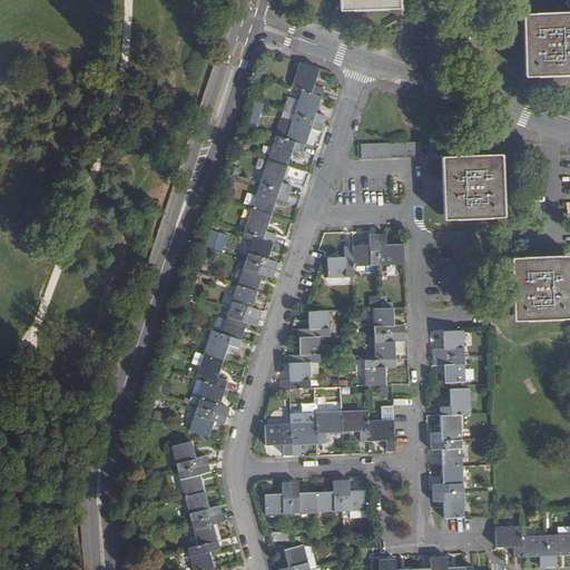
[(397,0),(338,0),(340,10),(399,8),(397,0)]
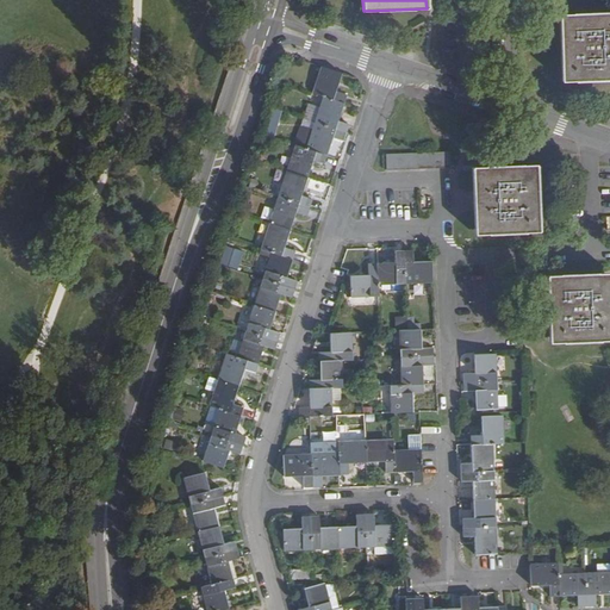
[(609,13),(560,16),(562,82),(609,79),(609,13)]
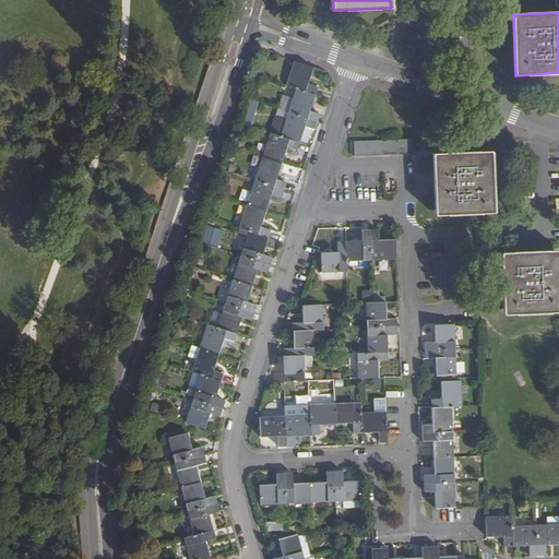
[(312,67),(294,61),(286,86),(295,88),(314,95),(317,87),(307,84),(312,67)]
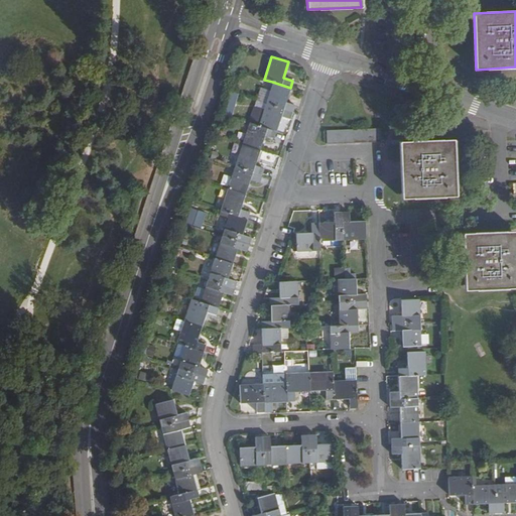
[(290,88),(272,82),(265,104),(292,113),(294,106),(285,103),(290,88)]
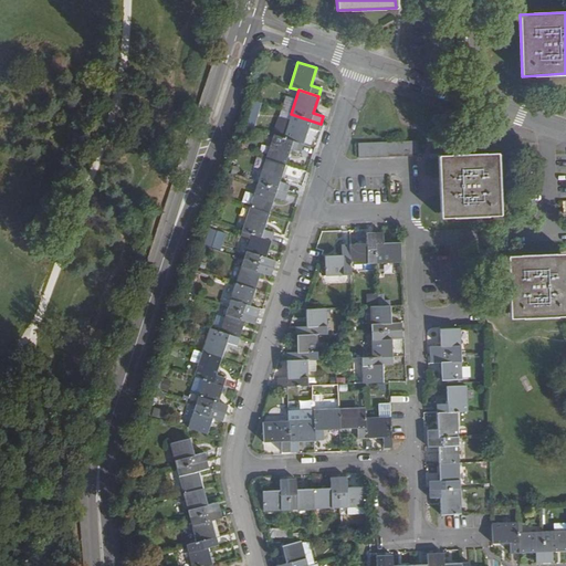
[(248,125),(254,127),(260,103),(253,101),(248,125)]
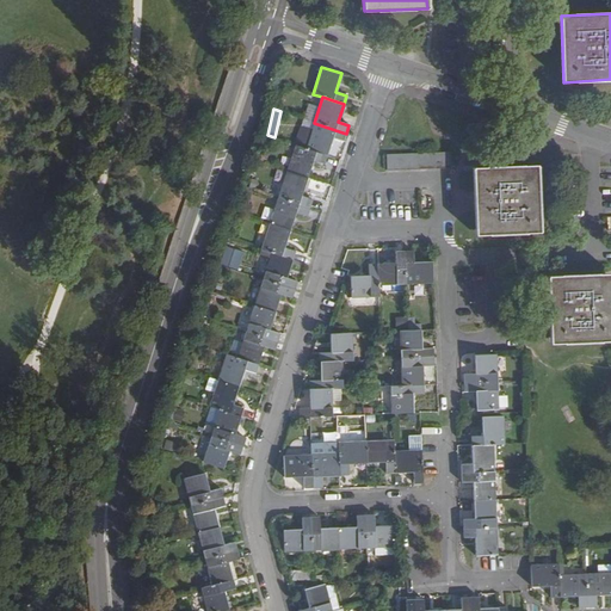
[(346,134),(314,123),(306,149),(327,156),(332,139),(344,142),(346,134)]
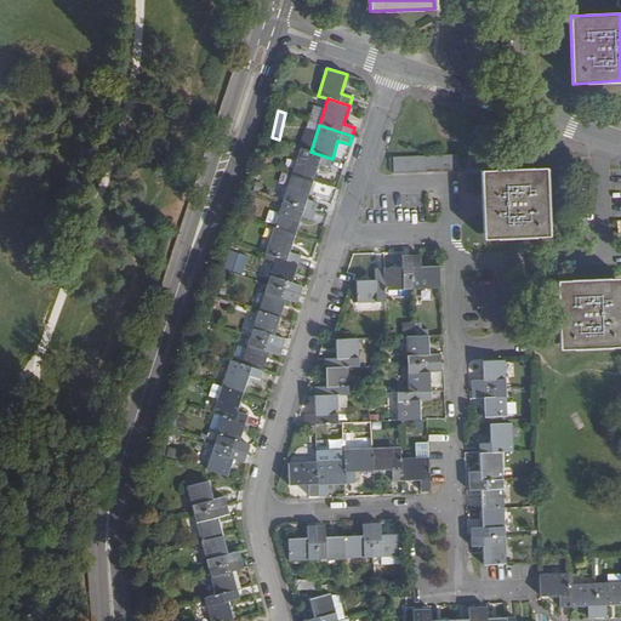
[(330,167),(332,159),(311,152),(300,148),(291,175),(312,182),(318,164),(330,167)]
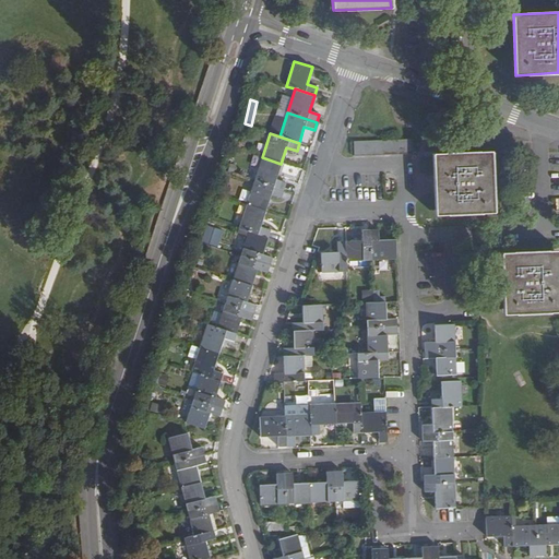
[(412,138),(353,141),(353,155),(412,153),(412,138)]
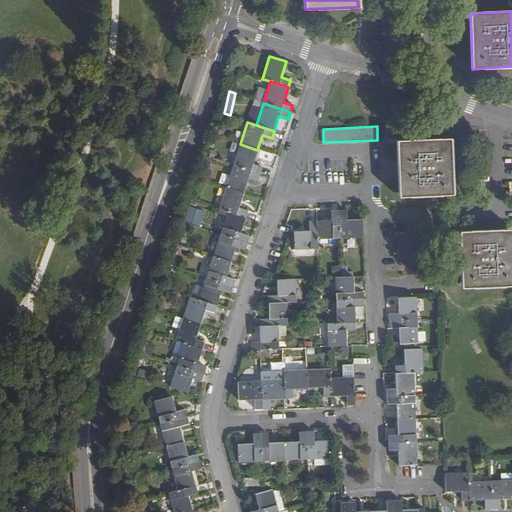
[(449,140),(396,142),(398,196),(452,194),(449,140)]
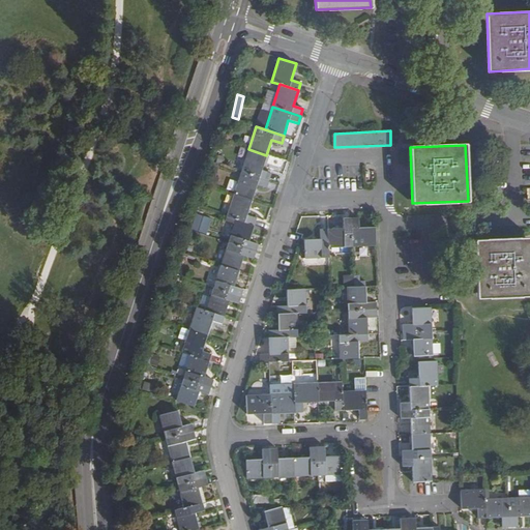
[(261,170),(266,155),(248,149),(241,172),(268,181),(270,173),(261,170)]
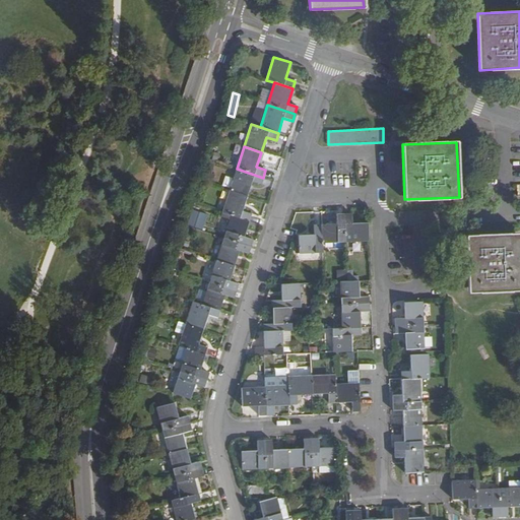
[(261,185),(263,178),(237,169),(229,190),(247,196),(252,182),(261,185)]
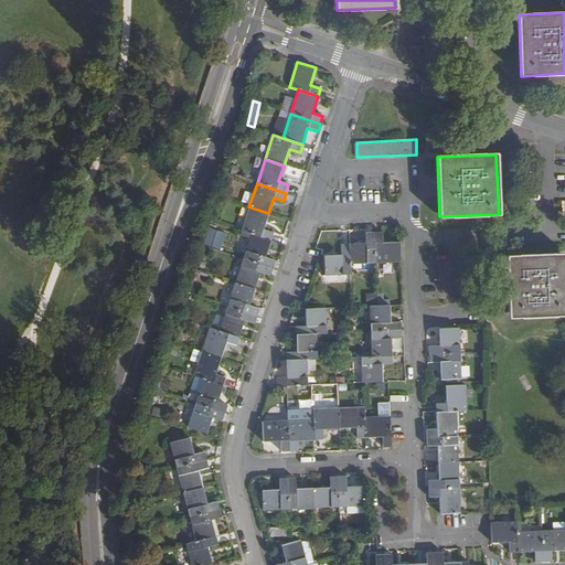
[(263,230),(268,213),(248,206),(241,232),(251,234),(270,241),(273,233),(263,230)]
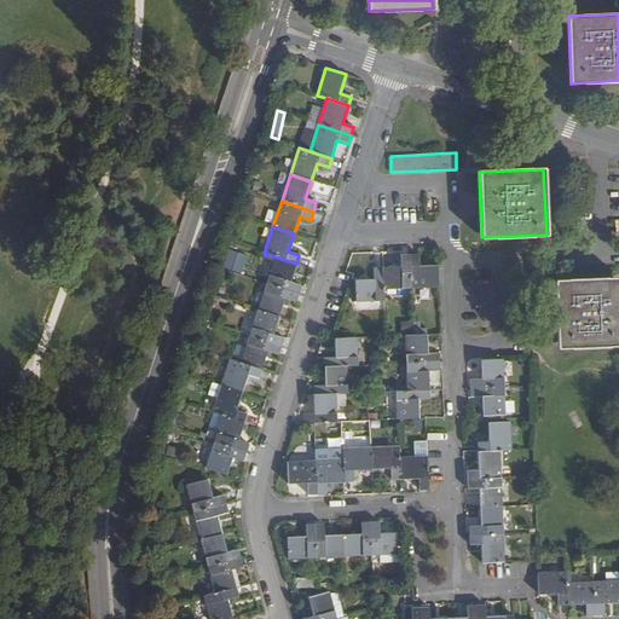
[(290,283),(296,264),(275,256),(264,254),(262,259),(273,262),(266,284),(299,294),(301,285),(290,283)]
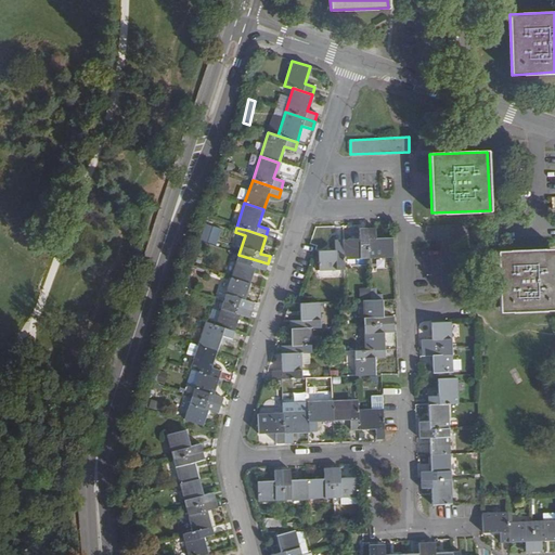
[(343,260),(369,258),(368,229),(359,229),(359,240),(343,240),(343,260)]
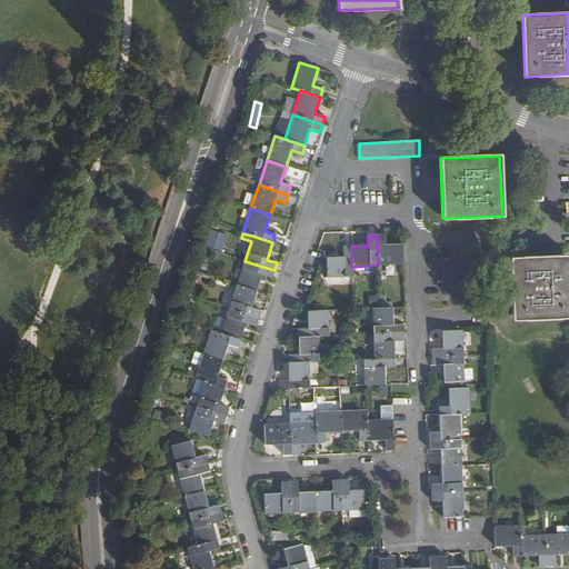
[(378,265),(403,265),(402,243),(386,245),(385,235),(377,235),(378,265)]
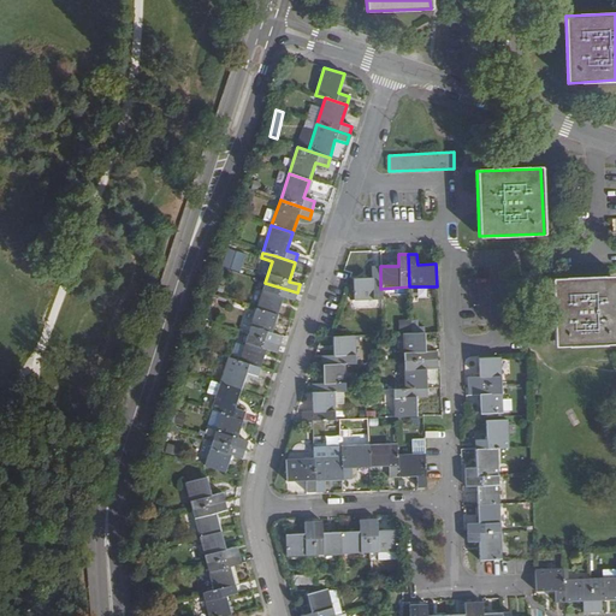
[(354,301),(381,300),(380,289),(380,266),(371,267),(372,278),(353,279),(354,301)]
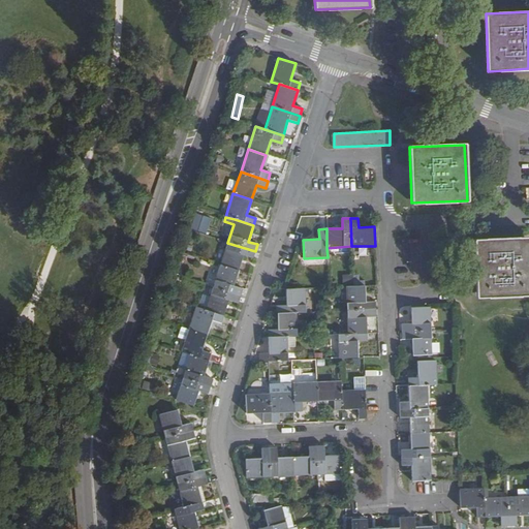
[(528,238),(474,241),(476,297),(528,293),(528,238)]
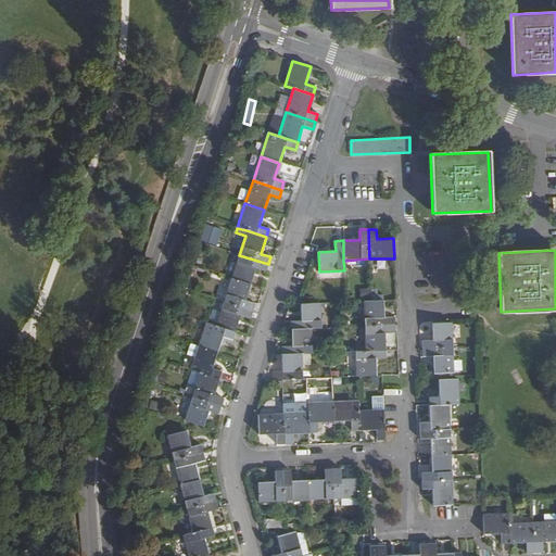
[(265,272),(268,264),(239,255),(231,278),(250,285),(255,268),(265,272)]
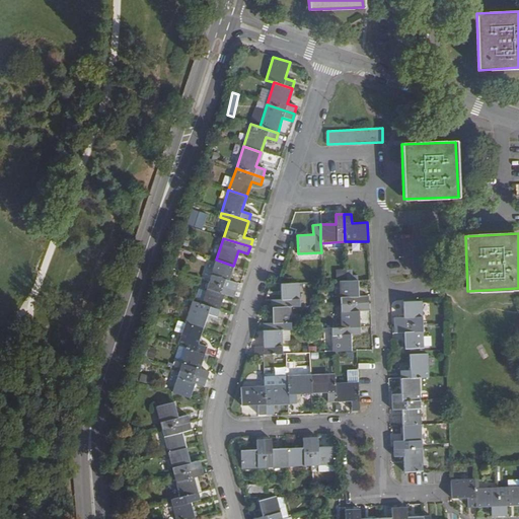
[(229,281),(233,266),(216,260),(209,282),(235,291),(238,283),(229,281)]
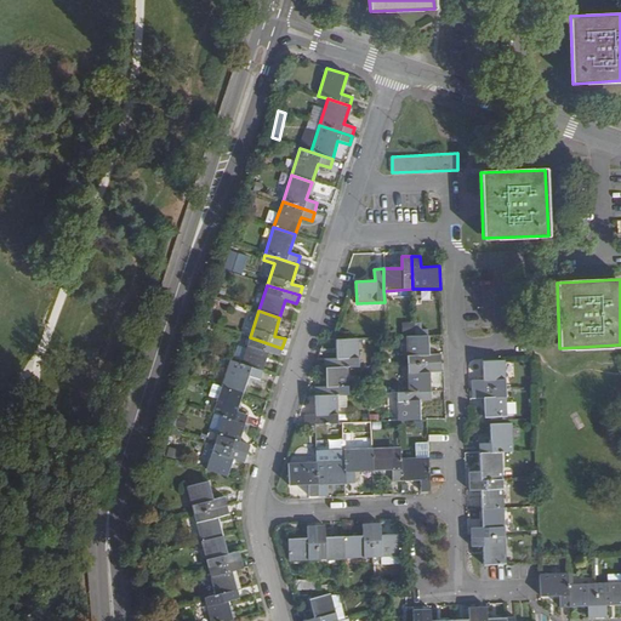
[(427,335),(427,323),(403,324),(404,336),(427,335)]
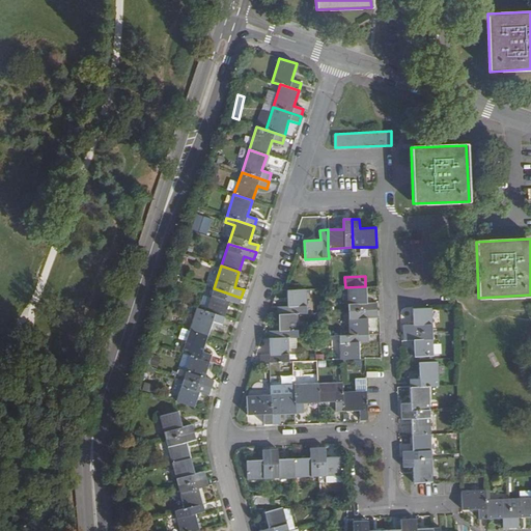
[(347,312),(376,310),(376,303),(367,303),(366,287),(354,287),(346,288),(347,312)]
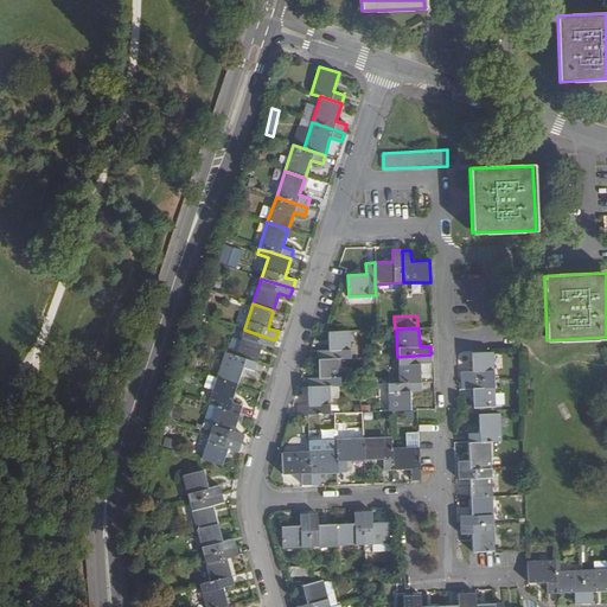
[(273,349),(275,340),(244,330),(236,356),(256,362),(262,345),(273,349)]
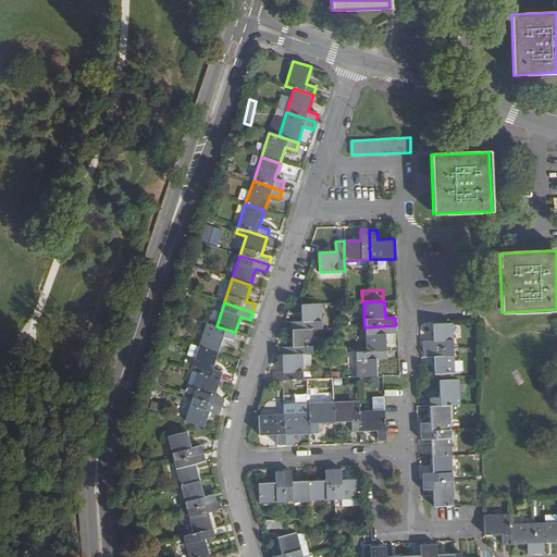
[(292,330),(311,329),(321,329),(320,304),(300,305),(301,322),(292,322),(292,330)]
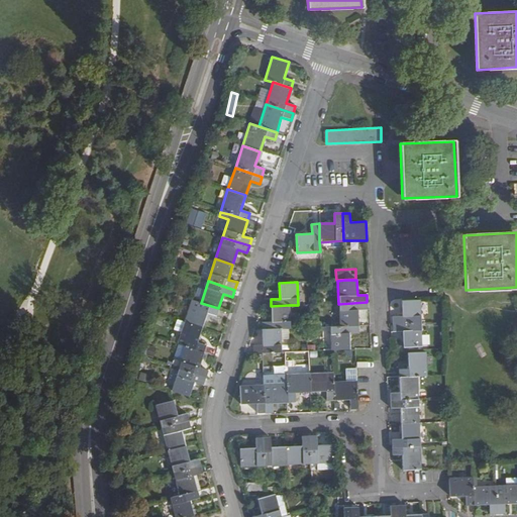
[(216,316),(218,308),(201,303),(191,300),(184,322),(202,328),(206,313),(216,316)]
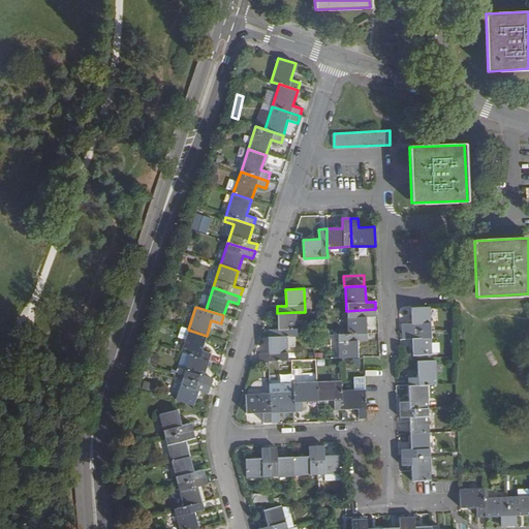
[(402,324),(402,332),(431,331),(430,307),(410,308),(411,324),(402,324)]
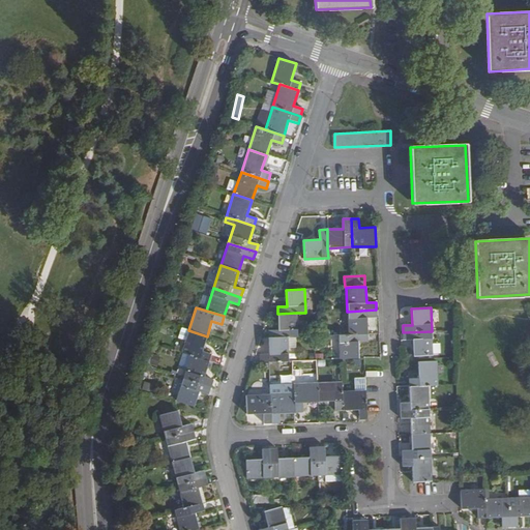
[(348,334),(367,334),(366,319),(377,318),(376,310),(347,312),(348,334)]
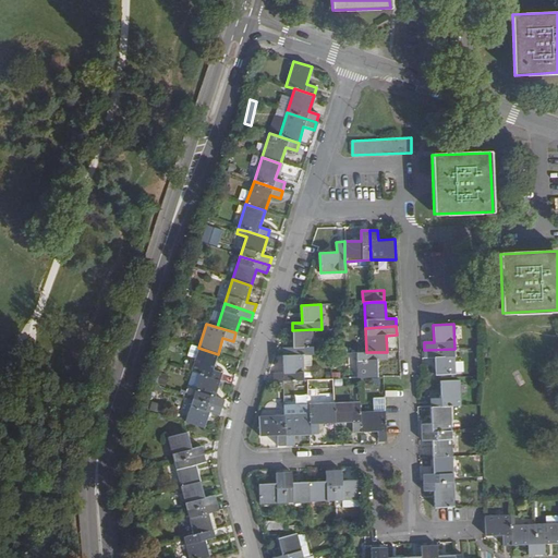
[(312,354),(313,354),(312,329),(292,330),(293,347),(283,348),(283,356),(312,354)]
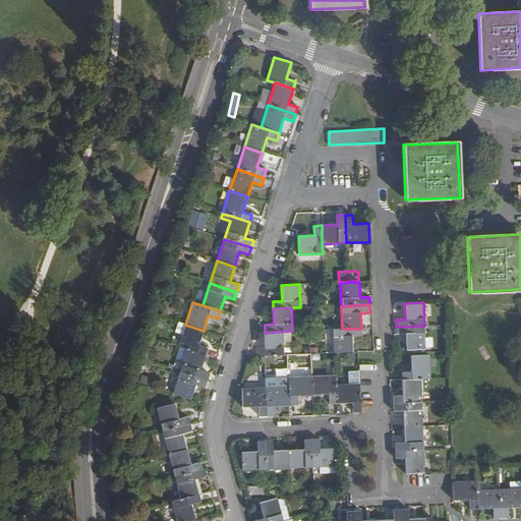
[(198,345),(204,331),(185,325),(178,347),(187,350),(205,356),(208,348),(198,345)]
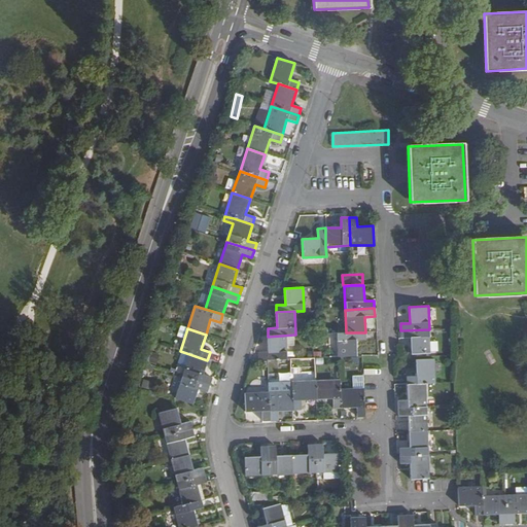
[(429,329),(400,330),(400,338),(411,338),(412,354),(429,353),(429,329)]
